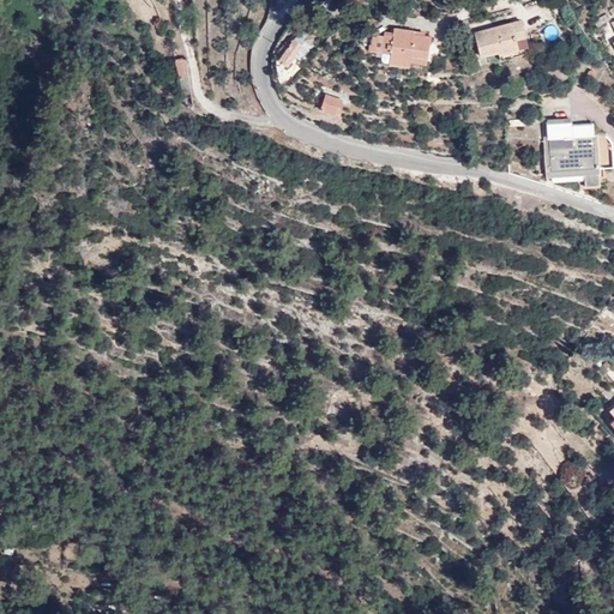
[(493,28),(475,32),(481,55),(498,50),(499,54),(518,48),(516,38),(525,36),(522,19),(511,23),(511,26),(494,30),(493,28)]
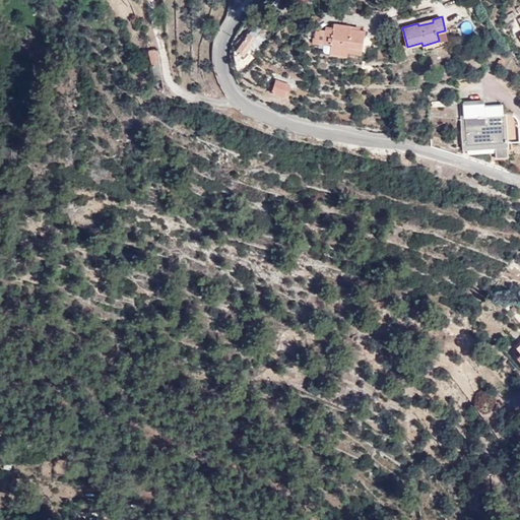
[(249,34),(237,50),(244,55),(250,47),(253,49),(264,36),(265,34),(265,29),(264,28),(267,24),(263,21),(259,21),(250,34),(249,34)]
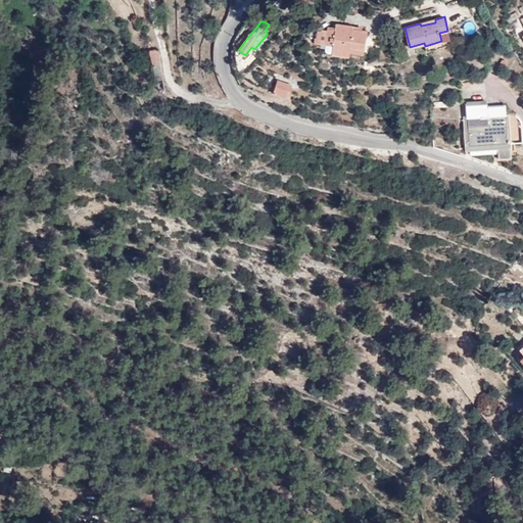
[(349,47),(365,48),(367,31),(352,29),(352,26),(336,24),(335,29),(328,28),(327,31),(325,44),(333,45),(332,52),(332,53),(348,55),(349,51),(349,47)]
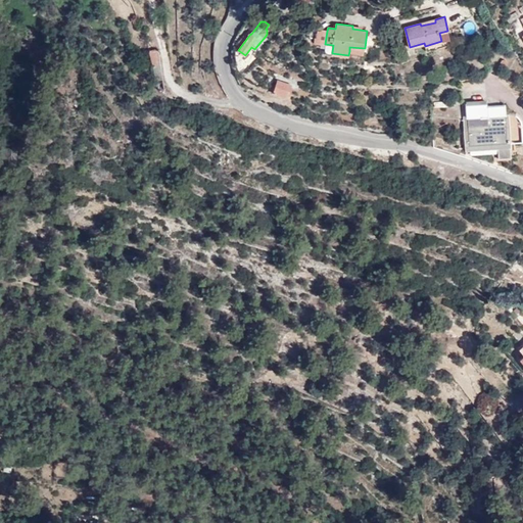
[(123,26),(115,29),(124,44),(129,41),(123,26)]
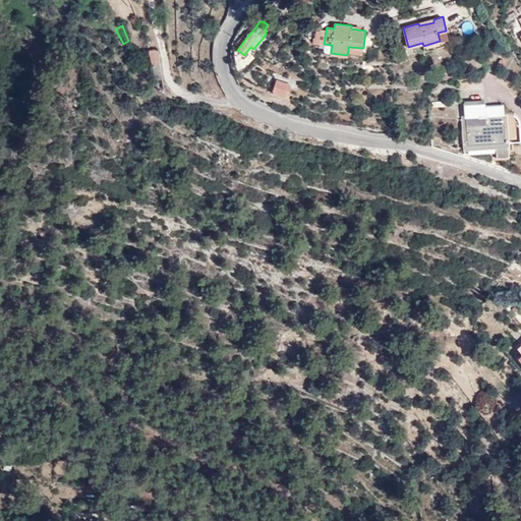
[(324,44),(326,31),(316,29),(314,43),(324,44)]
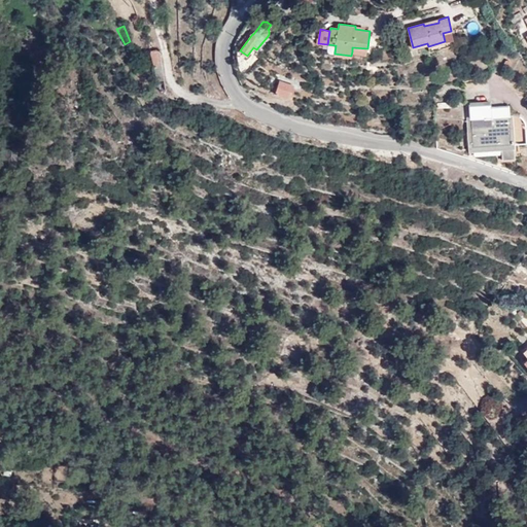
[(330,53),(335,53),(336,45),(327,44),(326,49),(328,51),(330,53)]
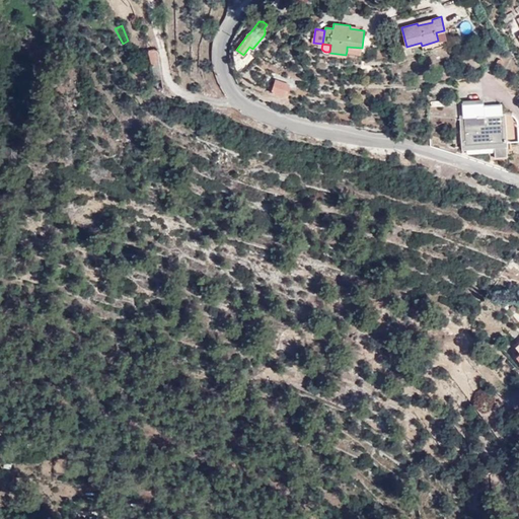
[(152,64),(159,63),(157,50),(150,51),(152,64)]
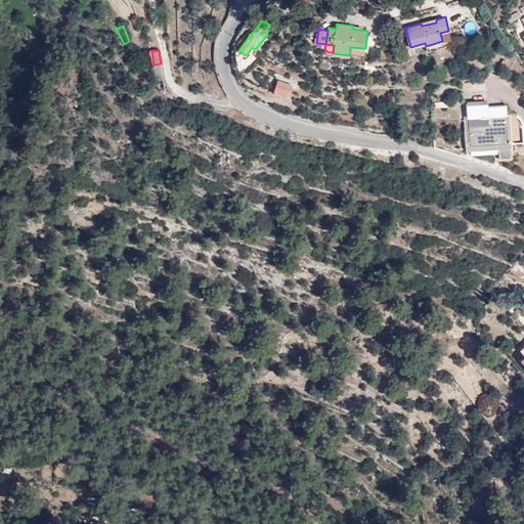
[(164,79),(161,63),(154,64),(158,80),(164,79)]
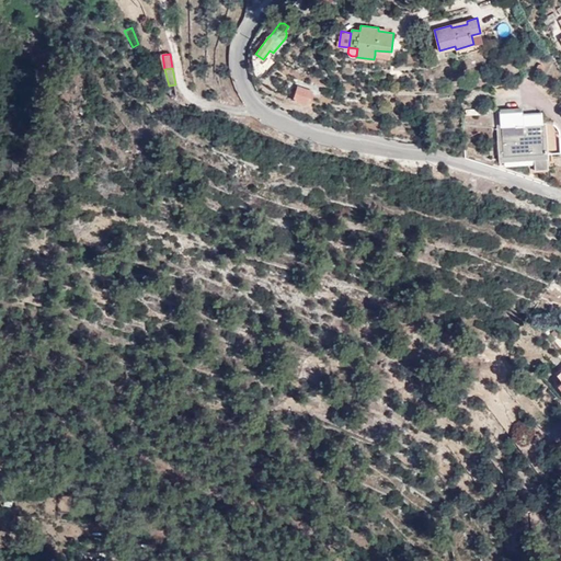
[(313,92),(297,86),(293,100),(309,105),(313,92)]
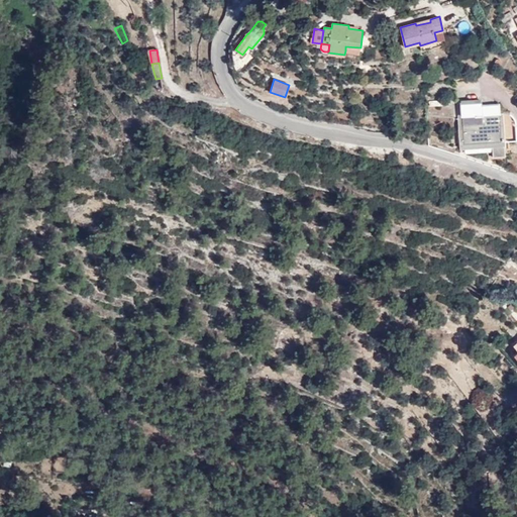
[(501,136),(500,113),(499,103),(482,104),(482,100),(461,102),(461,118),(462,128),(458,129),(458,136),(463,135),(463,143),(492,142),(492,145),(505,145),(504,136),(501,136)]
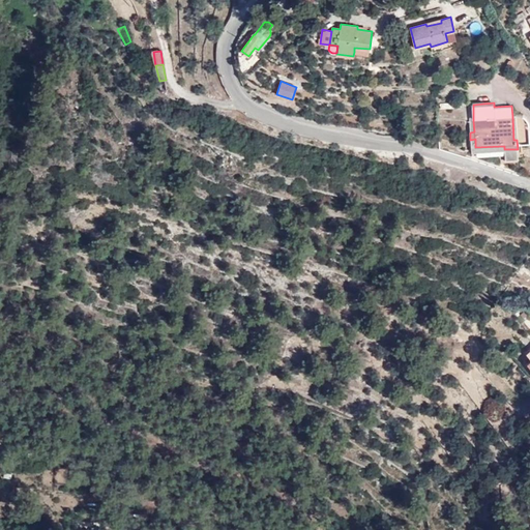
[(519,160),(518,149),(504,149),(505,160),(519,160)]
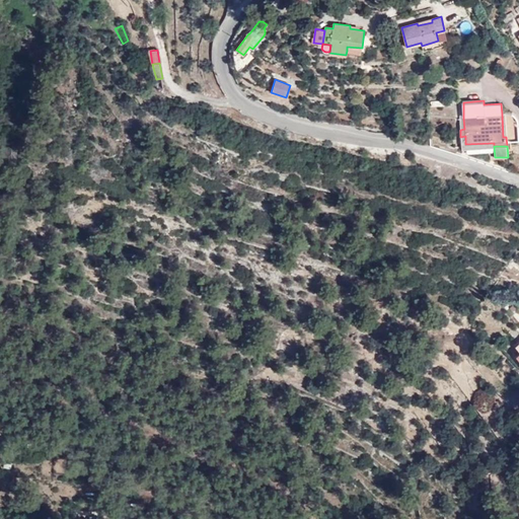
[(303,472),(306,465),(294,460),(291,467),(303,472)]
